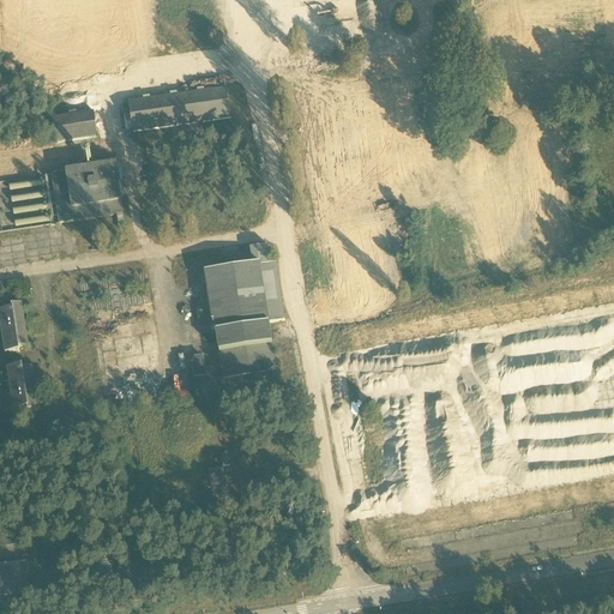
[(355,42),(355,22),(321,22),(321,42),(355,42)]
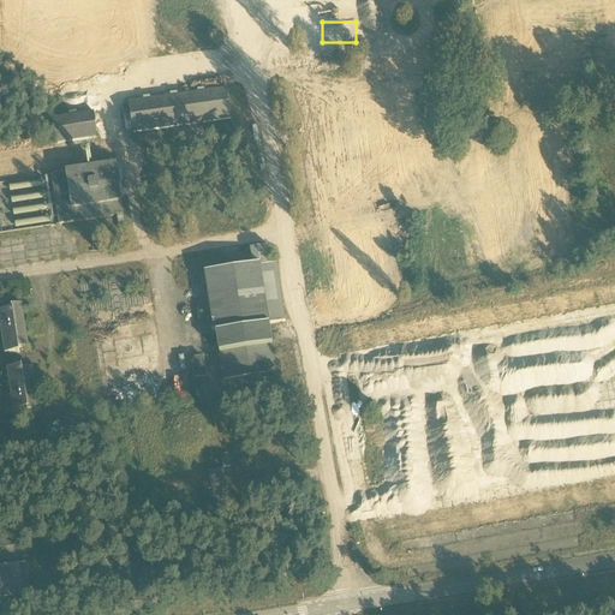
[(132,107),(137,133),(240,118),(236,87),(132,102),(132,107)]
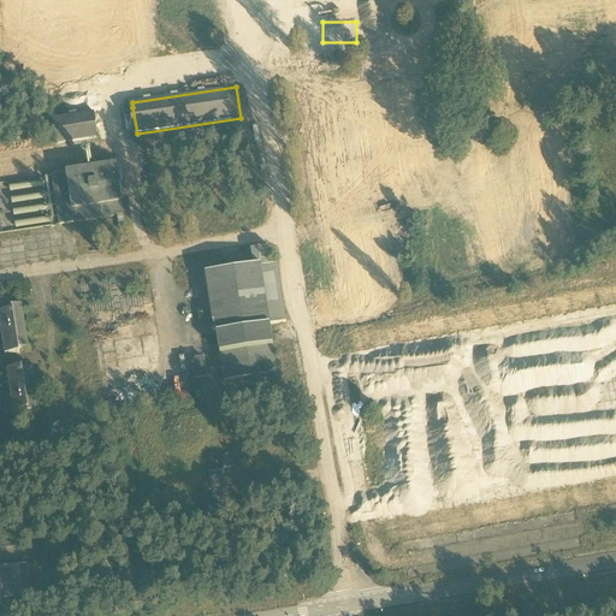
[(52,119),(55,147),(100,140),(95,113),(52,119)]
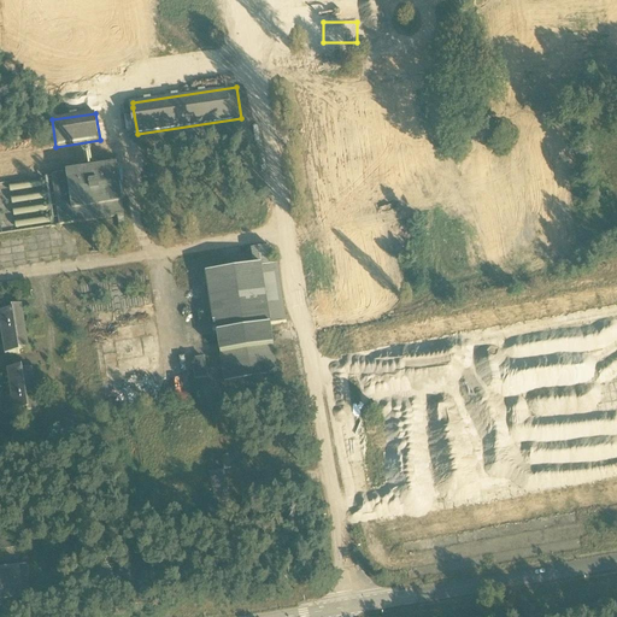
[(351,147),(353,160),(364,158),(362,145),(351,147)]
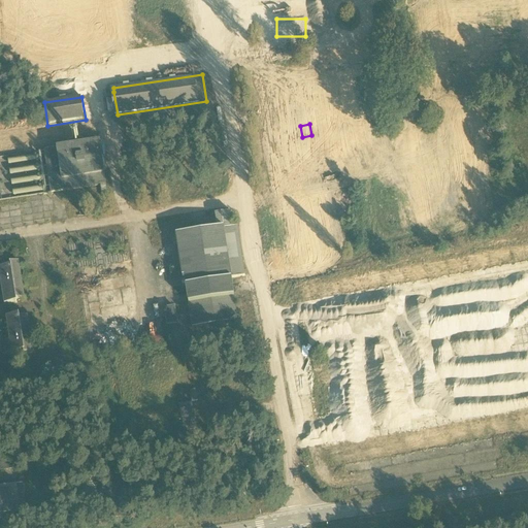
[(0,157),(0,183),(2,199),(108,183),(101,141),(0,157)]
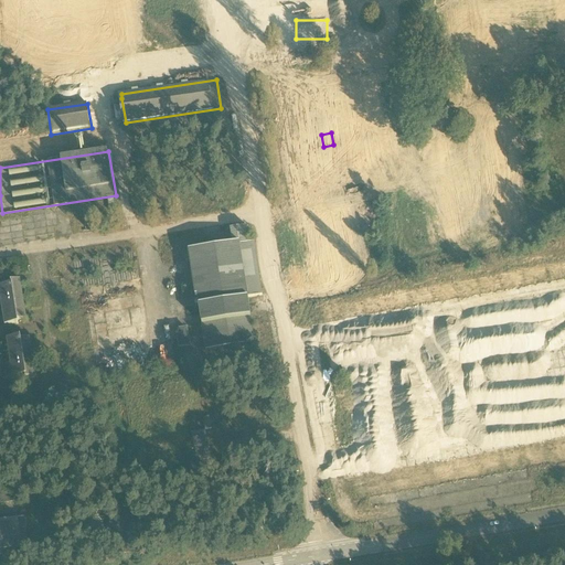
[(199,307),(205,351),(254,343),(247,298),(262,296),(254,243),(249,244),(240,245),(240,244),(232,245),(188,252),(195,297),(198,296),(198,300),(199,307)]
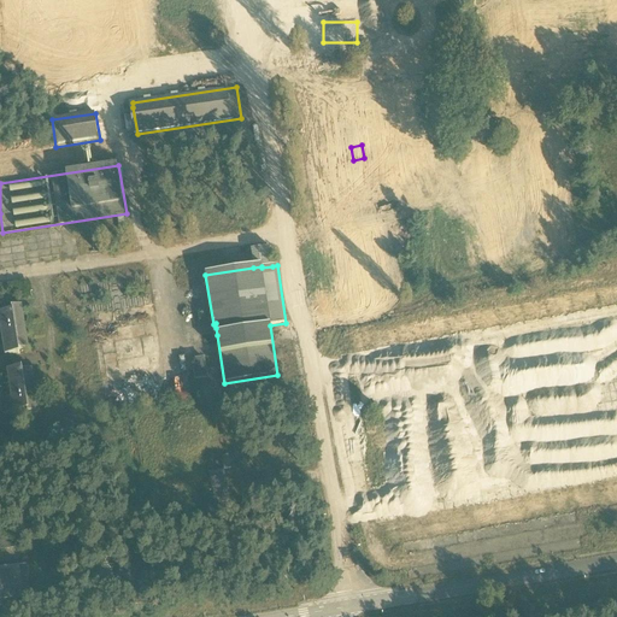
[(0,328),(1,329),(5,357),(21,354),(19,351),(29,350),(22,307),(12,309),(12,312),(0,313),(0,328)]
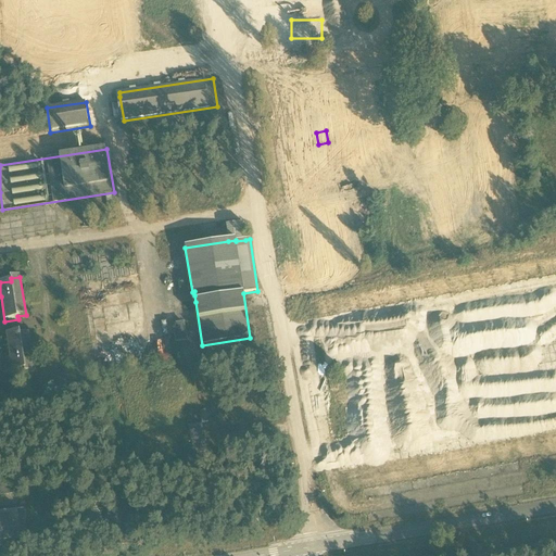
[(173,326),(176,342),(187,341),(184,324),(173,326)]
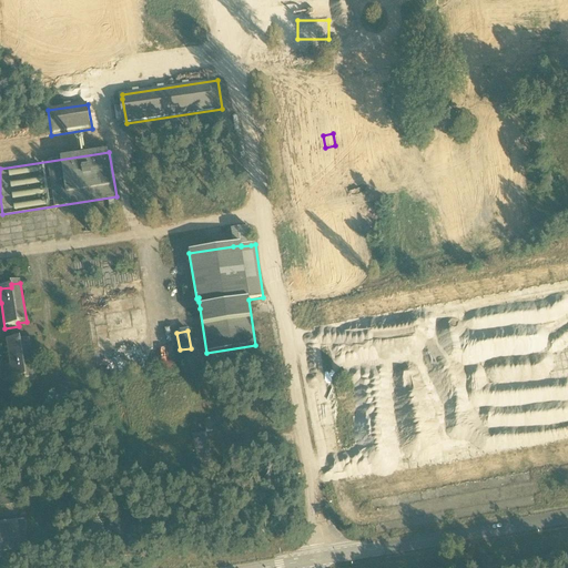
[(0,367),(0,369),(2,382),(26,378),(26,382),(36,379),(29,341),(21,342),(20,340),(7,341),(11,366),(0,367)]
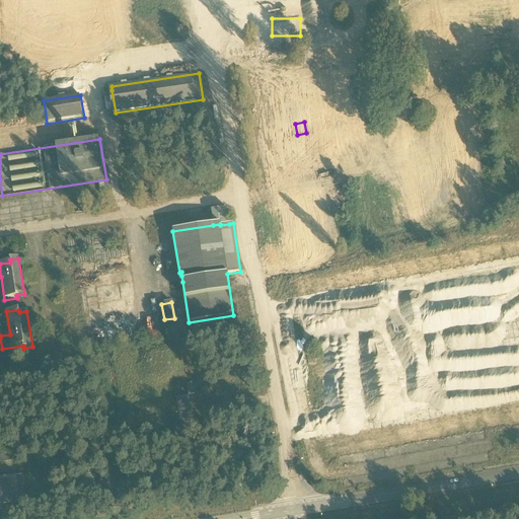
[(187,384),(189,397),(195,396),(193,383),(187,384)]
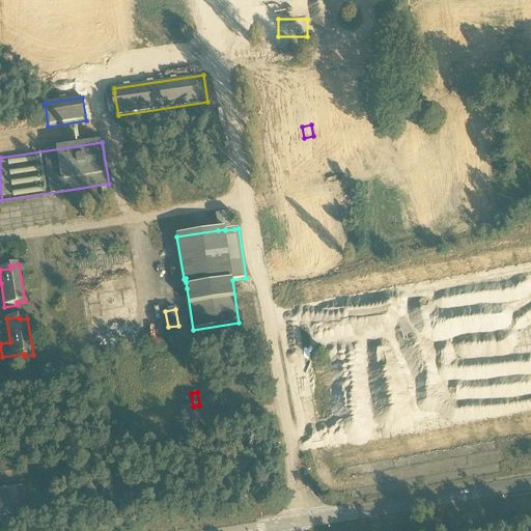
[(0,490),(0,522),(15,521),(14,515),(26,514),(23,487),(0,490)]
